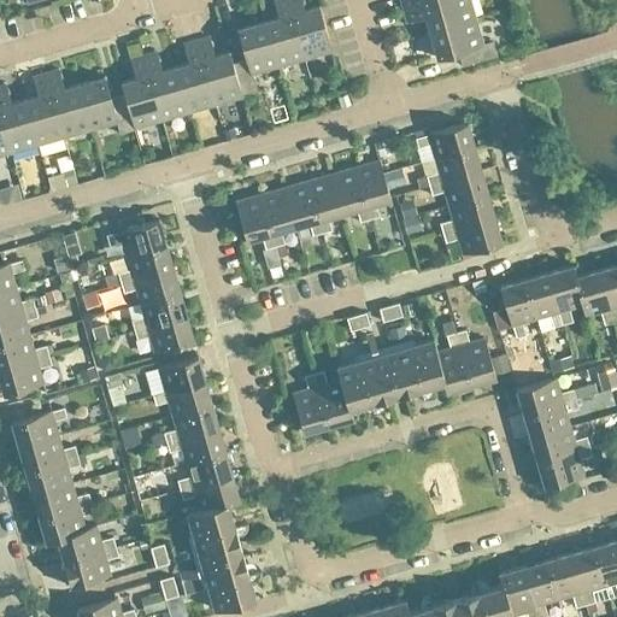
[(305,58),(288,0),(274,0),(278,16),(265,19),(278,65),(305,58)]
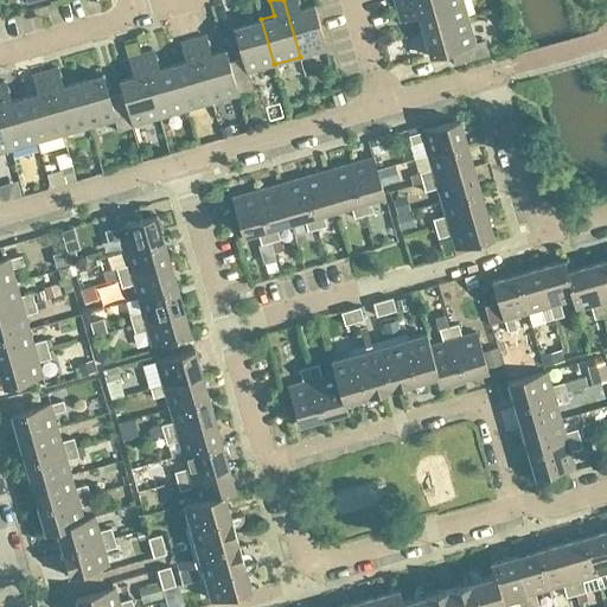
[(326,49),(314,4),(300,8),(296,0),(283,0),(300,57),(326,49)]
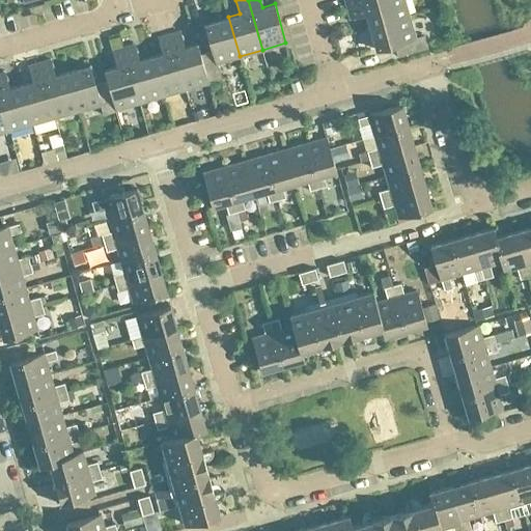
[(409,15),(404,0),(372,0),(347,7),(351,19),(366,15),(369,26),(409,15)]
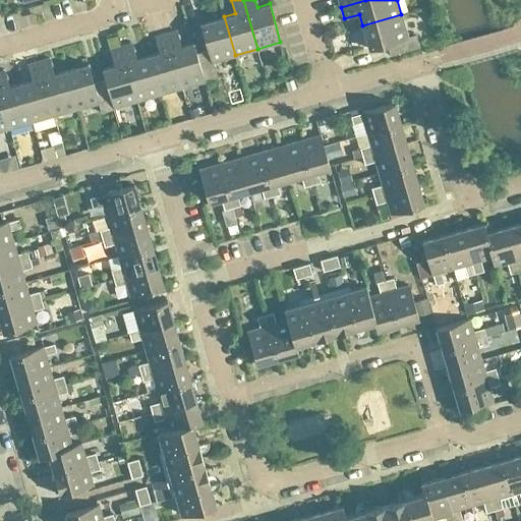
[(407,36),(401,14),(362,25),(369,48),(387,43),(390,55),(419,47),(416,34),(407,36)]
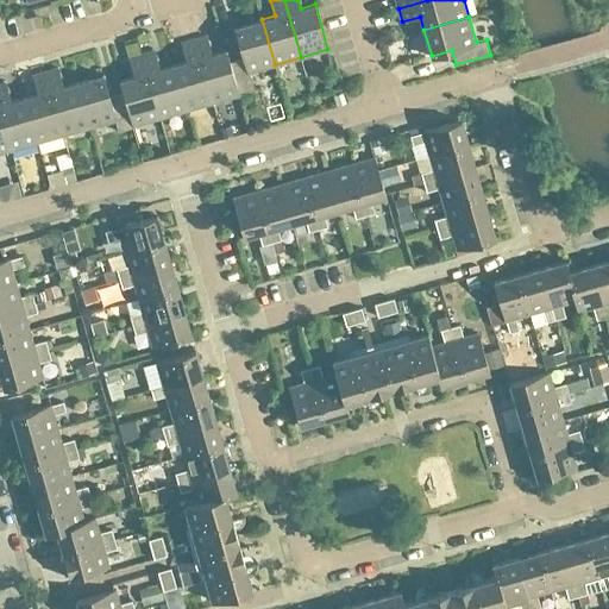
[(275,64),(262,19),(234,27),(244,57),(230,62),(238,95),(238,96),(255,92),(249,71),(275,64)]
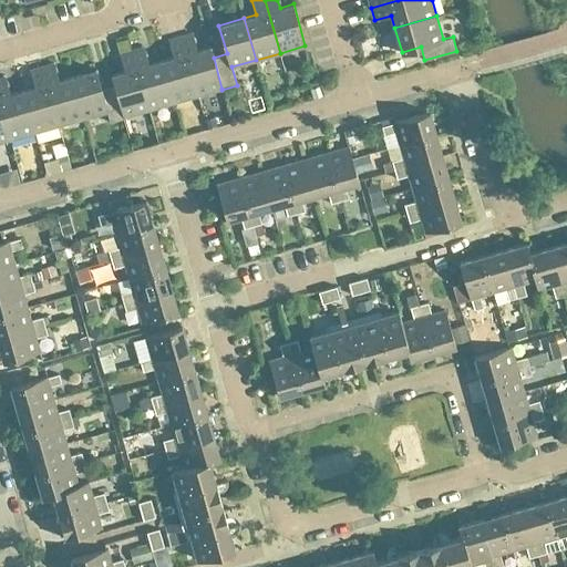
[(197,95),(222,89),(214,58),(210,47),(197,50),(193,33),(181,37),(197,95)]
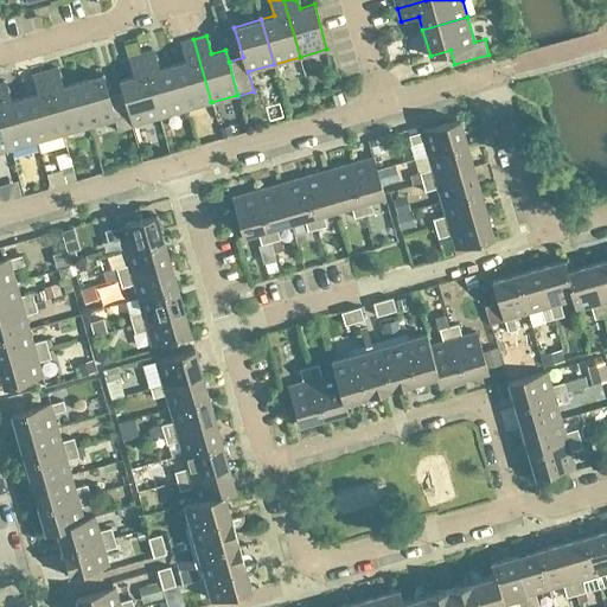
[(211,102),(193,39),(180,43),(185,61),(172,64),(185,109),(211,102)]
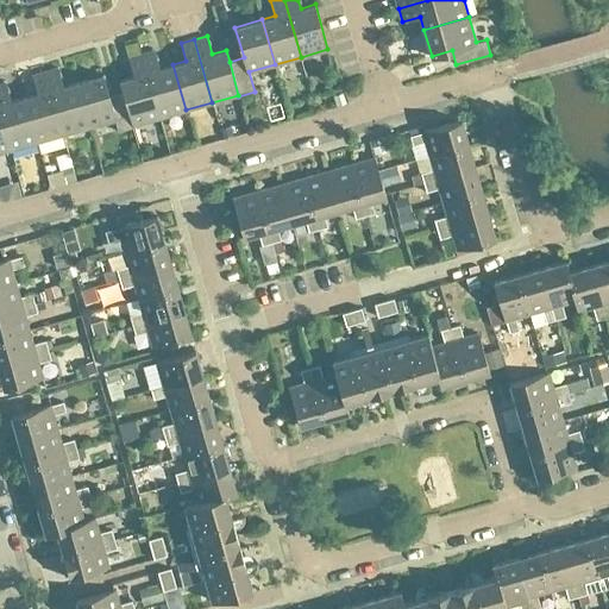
[(186,110),(173,64),(161,69),(155,50),(142,54),(159,117),(186,110)]
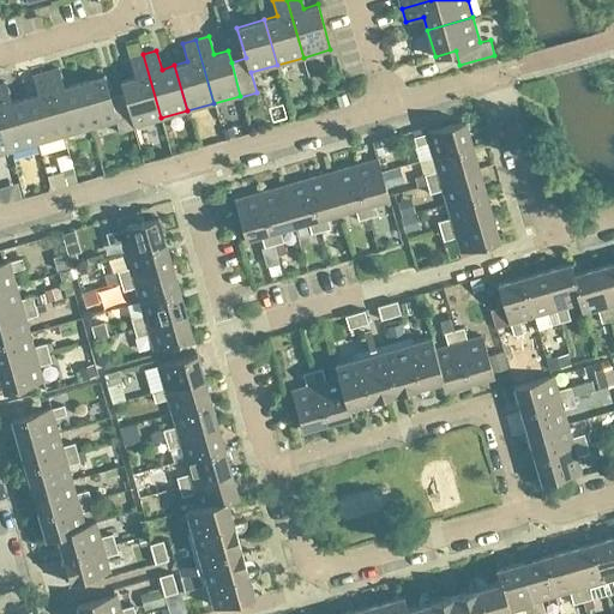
[(121,80),(125,94),(134,126),(161,118),(143,54),(130,58),(136,77),(121,80)]
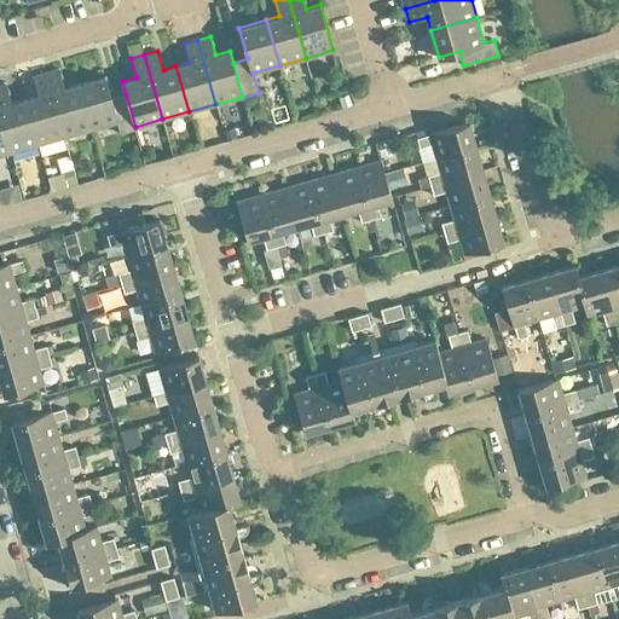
[(91,129),(77,84),(64,87),(59,69),(46,73),(64,137),(91,129)]
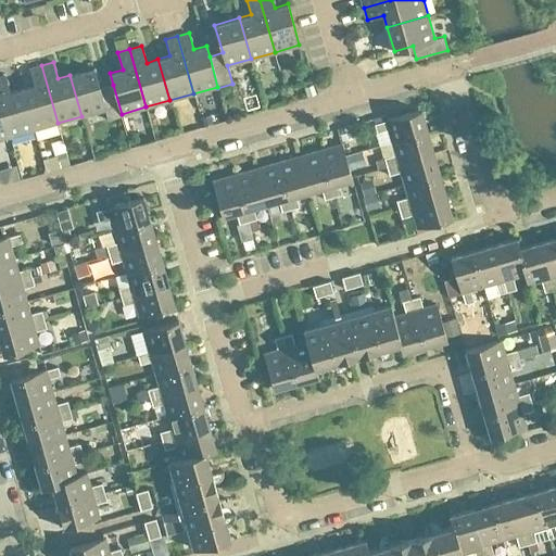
[(58,123),(41,65),(29,68),(34,85),(22,88),(34,129),(58,123)]
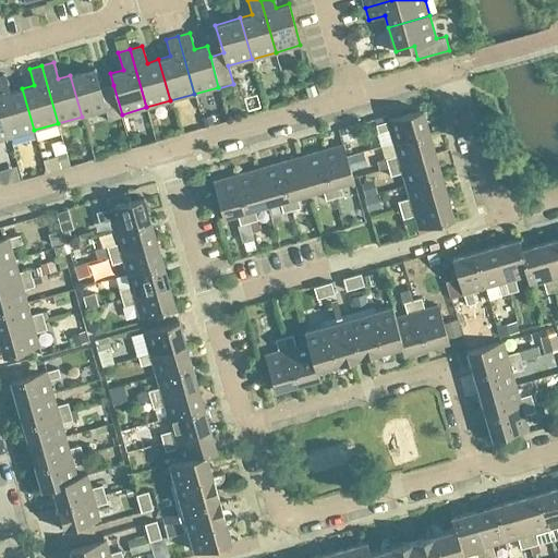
[(122,114),(113,85),(100,88),(95,68),(70,75),(82,117),(105,109),(108,120),(123,116),(122,114)]
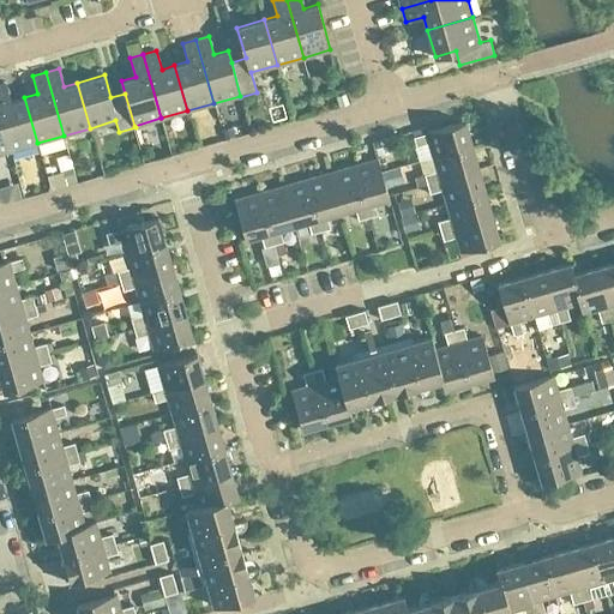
[(37,143),(24,97),(11,101),(6,83),(0,84),(0,112),(11,151),(37,143)]
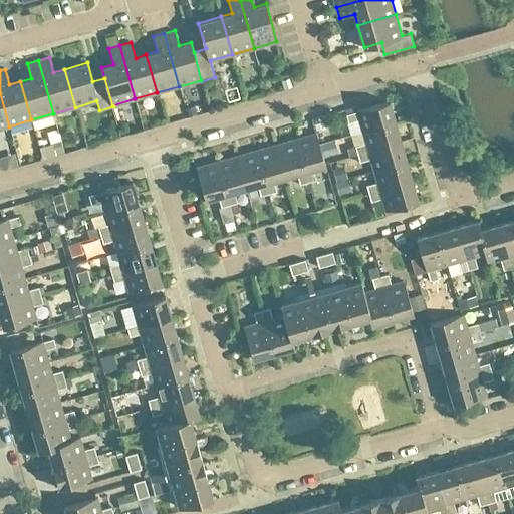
[(289,77),(281,79),(283,88),(291,86),(289,77)]
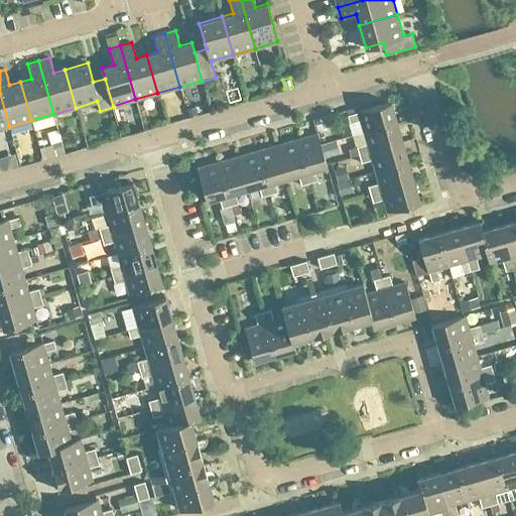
[(0,129),(9,127),(0,94),(0,129)]
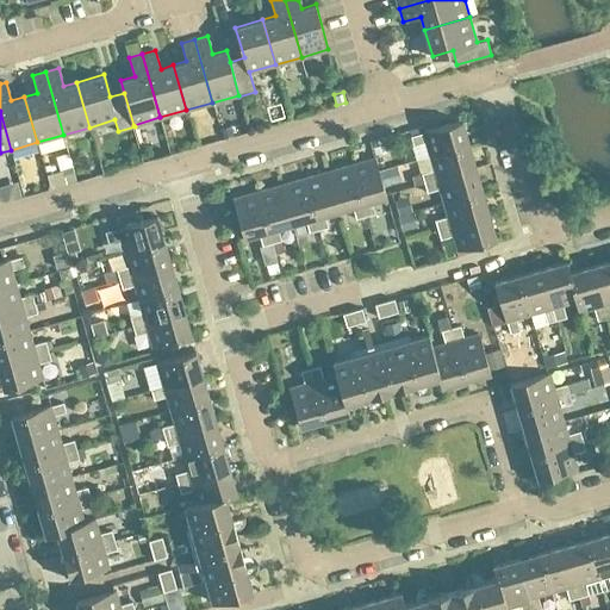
[(470,144),(462,119),(423,131),(411,136),(414,145),(427,142),(430,155),(470,144)]
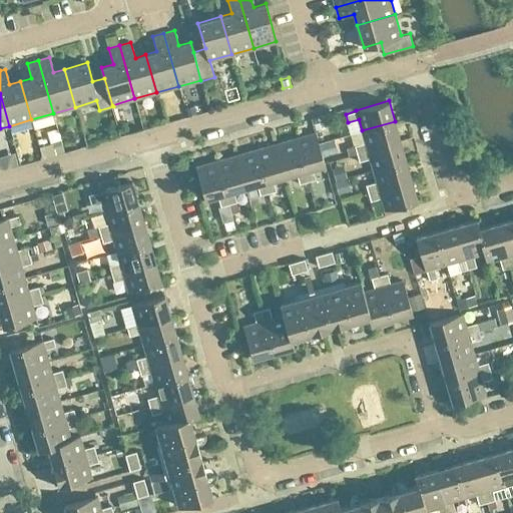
[(194,105),(185,108),(187,115),(196,112),(194,105)]
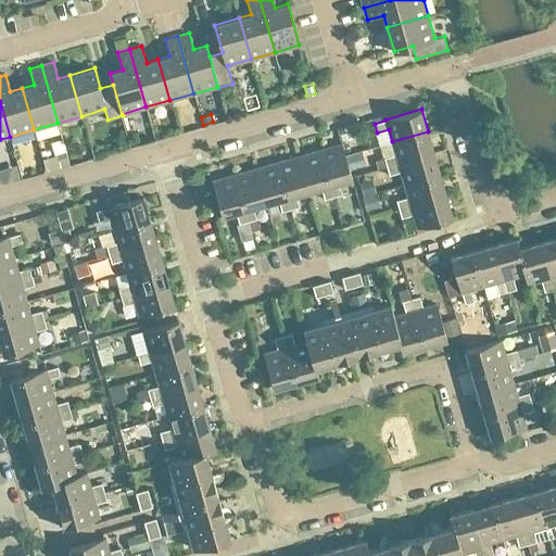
[(433,152),(428,131),(392,141),(395,154),(384,158),(387,166),(433,152)]
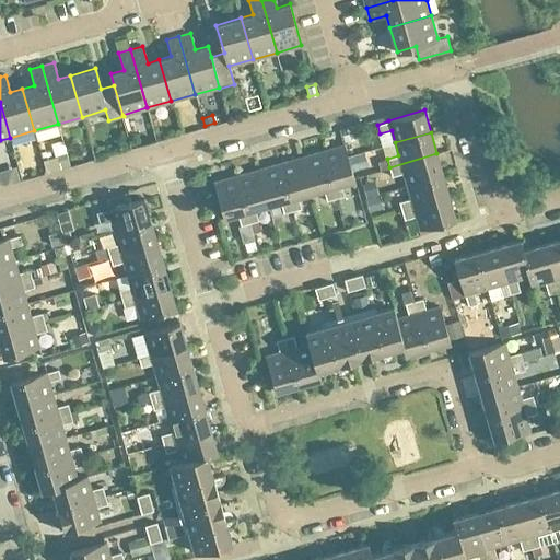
[(348,156),(345,144),(323,151),(336,198),(345,196),(341,184),(354,179),(352,171),(348,156)]
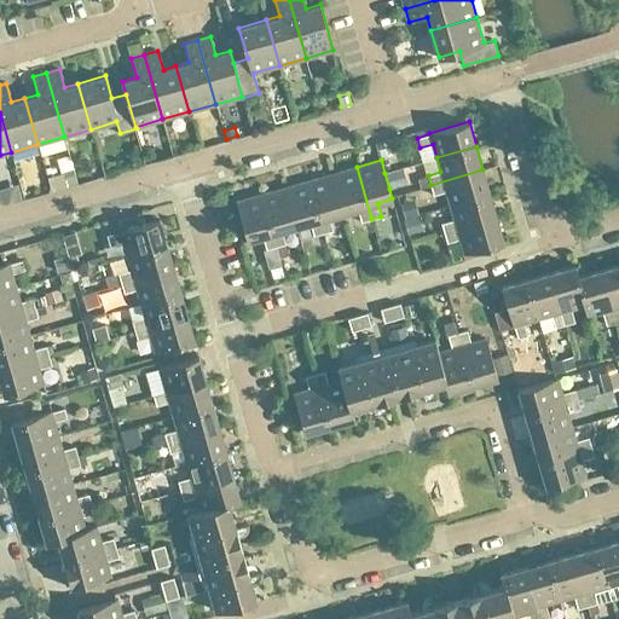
[(371,219),(357,167),(333,173),(343,213),(358,209),(362,221),(371,219)]
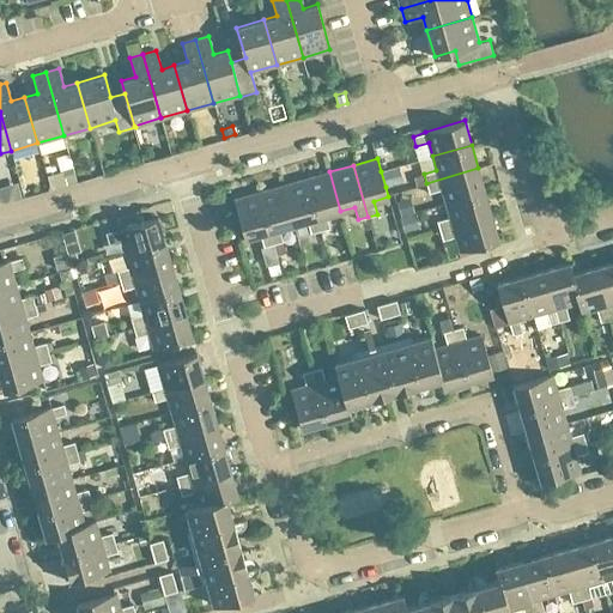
[(72,167),(62,169),(67,184),(77,182),(72,167)]
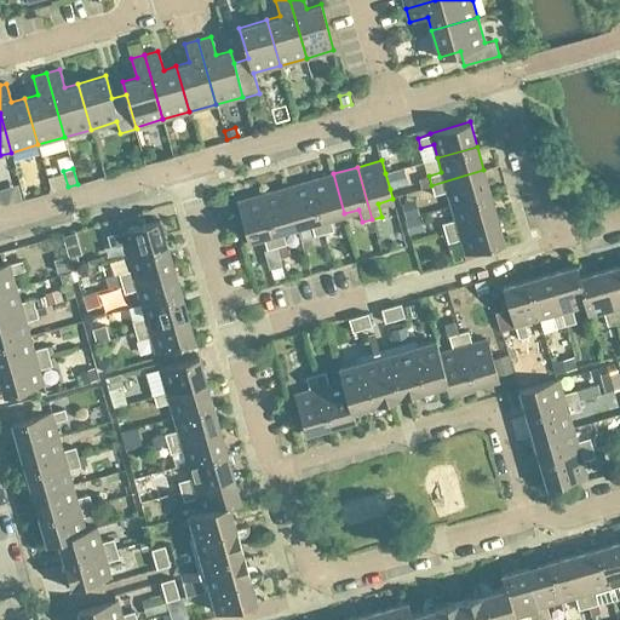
[(403,168),(385,173),(390,189),(407,184),(403,168)]
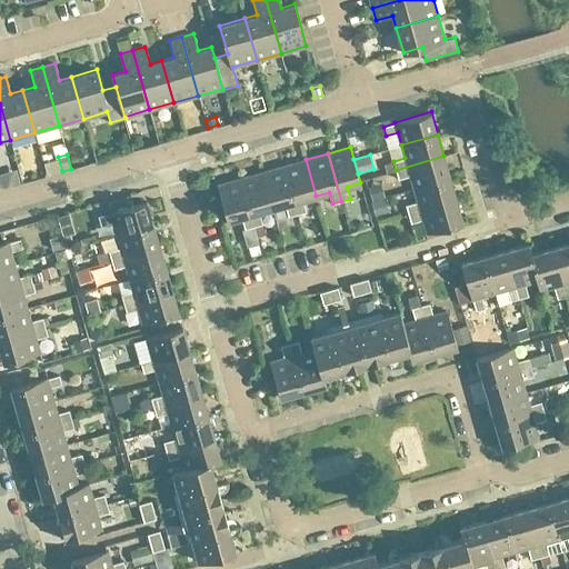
[(450,178),(443,156),(396,170),(398,179),(410,176),(413,189),(450,178)]
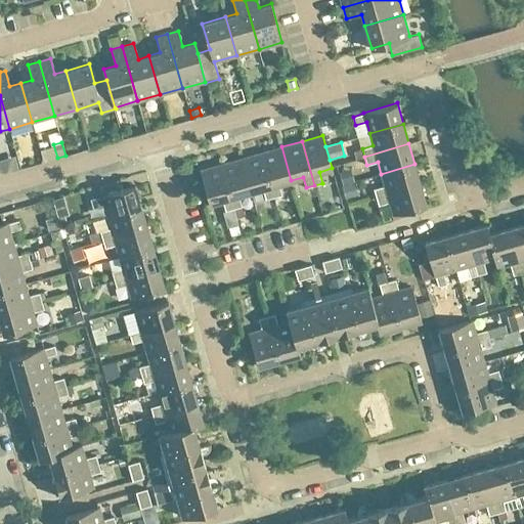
[(291,180),(281,146),(261,153),(274,197),(282,194),(279,183),(291,180)]
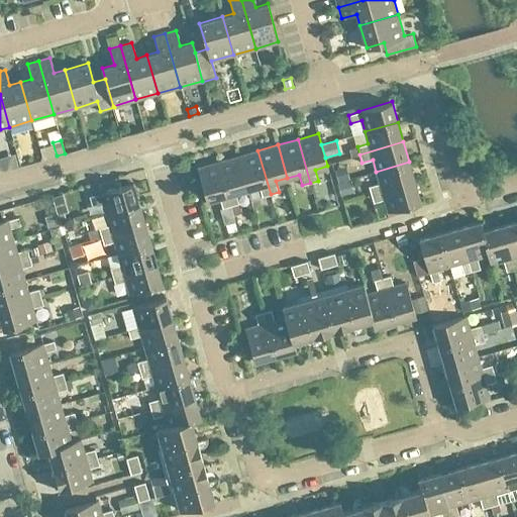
[(271,194),(257,150),(237,157),(247,189),(259,186),(262,197),(271,194)]
